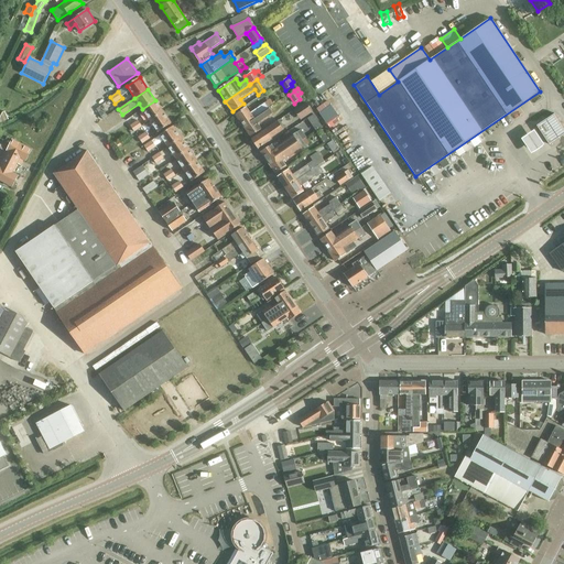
[(242,126),(268,109),(273,105),(270,99),(249,114),(246,108),(235,115),(242,126)]
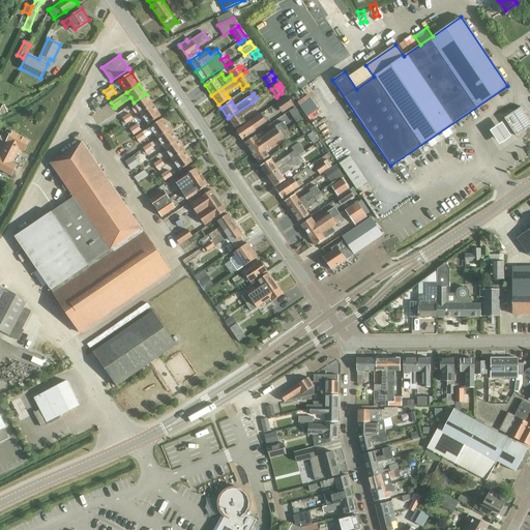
[(141,114),(153,105),(146,94),(134,102),(141,114)]
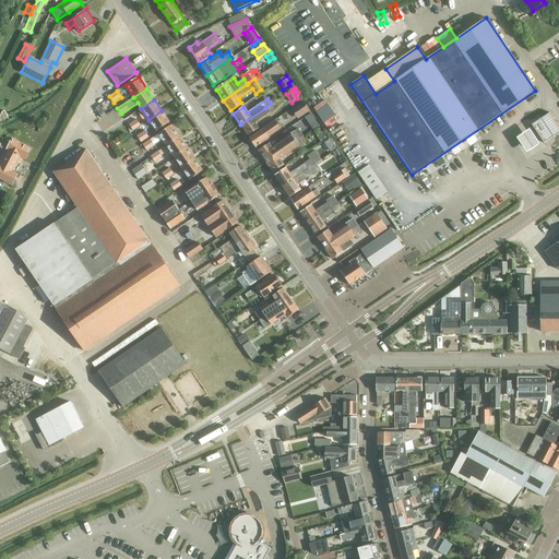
[(292,109),(297,118),(308,111),(302,102),(292,109)]
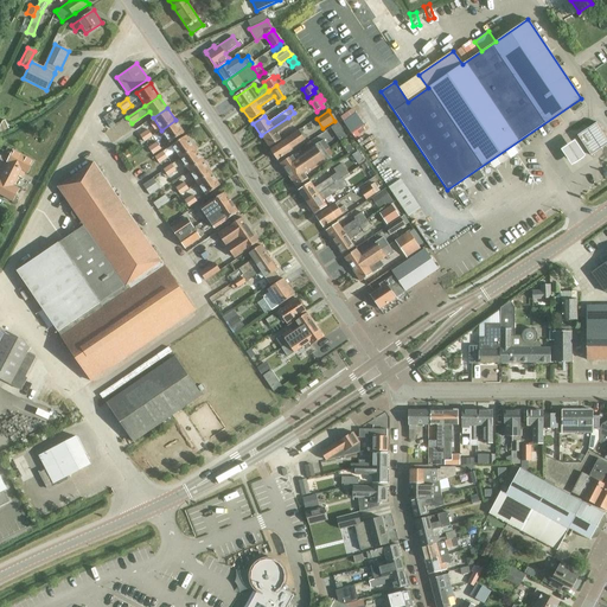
[(292,123),(288,117),(261,135),(268,147),(280,139),(276,133),(292,123)]
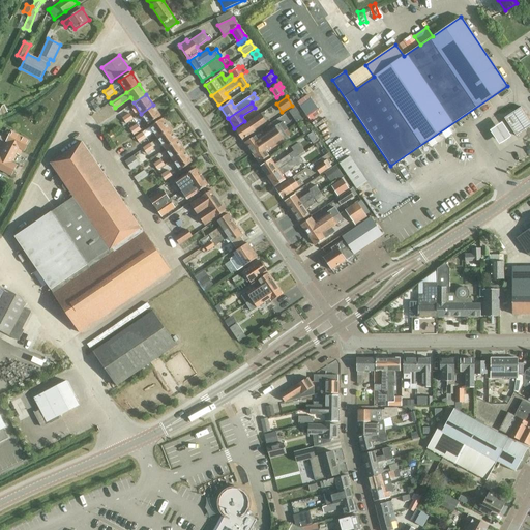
[(153,105),(141,114),(148,124),(160,116),(153,105)]
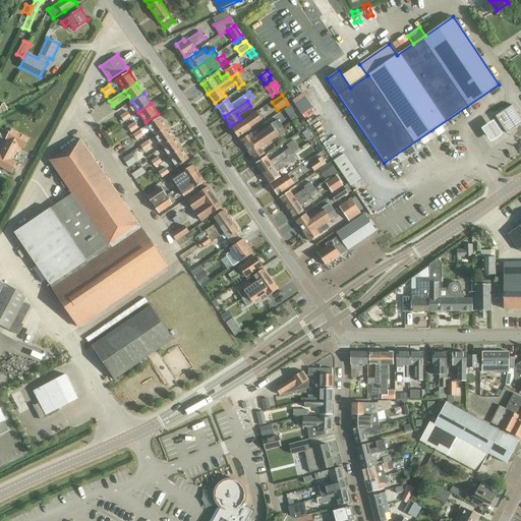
[(296,113),(291,105),(284,110),(289,117),(289,116),(290,117),(296,113)]
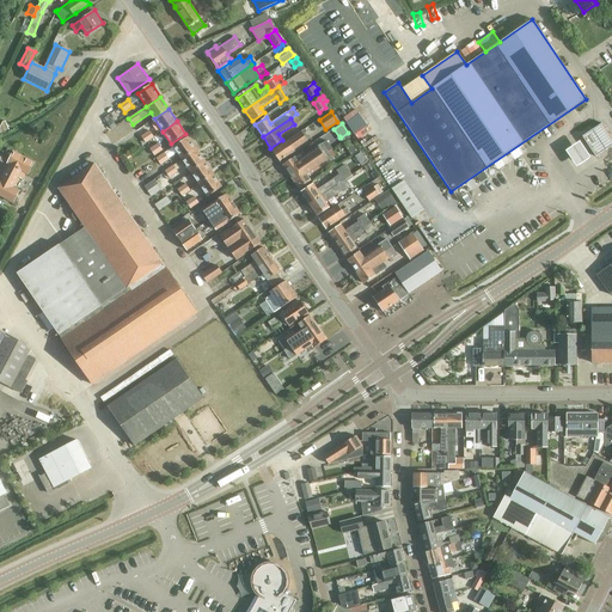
[(611,145),(611,138),(603,123),(582,136),(595,157),(611,145)]
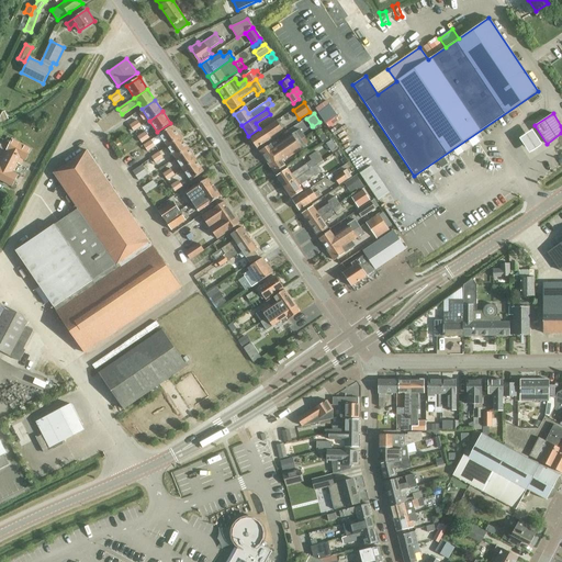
[(137,120),(130,125),(134,132),(142,126),(137,120)]
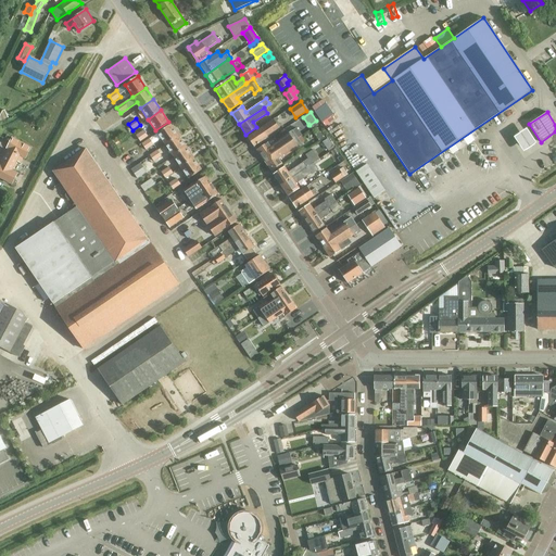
[(264,134),(275,126),(278,124),(275,118),(247,137),(254,147),(267,138),(264,134)]
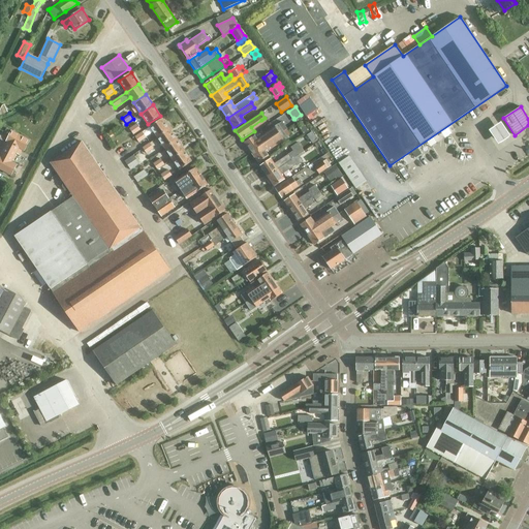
[(157,137),(169,129),(162,119),(150,127),(157,137)]
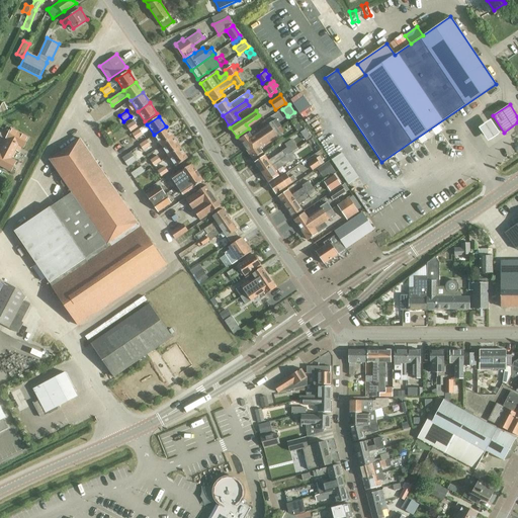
[(134,121),(126,126),(131,133),(138,127),(134,121)]
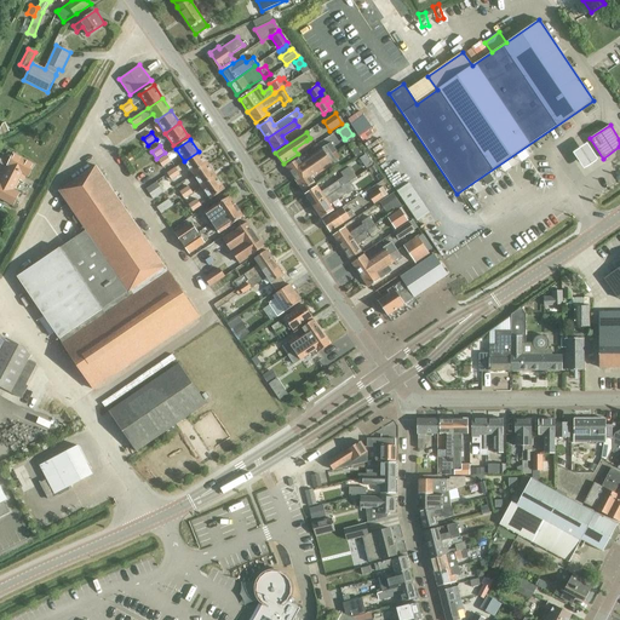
[(294,179),(331,155),(326,147),(309,158),(305,154),(286,167),(294,179)]
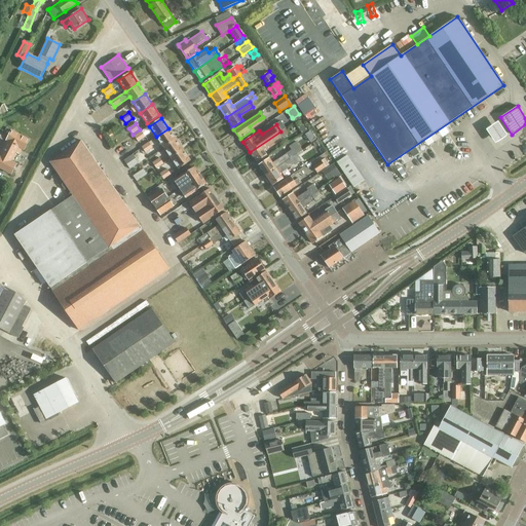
[(303,124),(298,128),(301,134),(307,130),(303,124)]
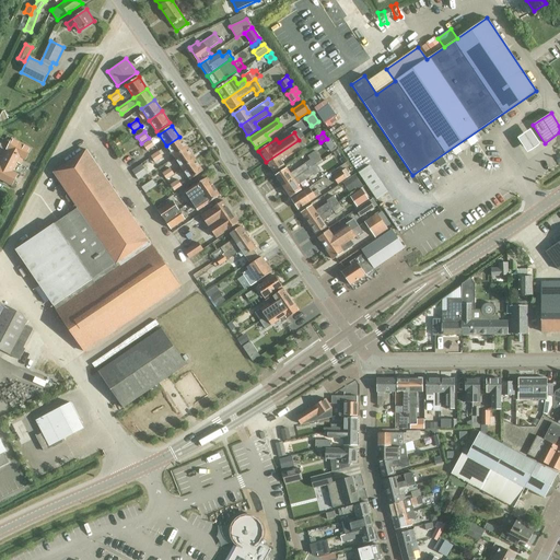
[(540,148),(531,132),(517,141),(527,156),(540,148)]
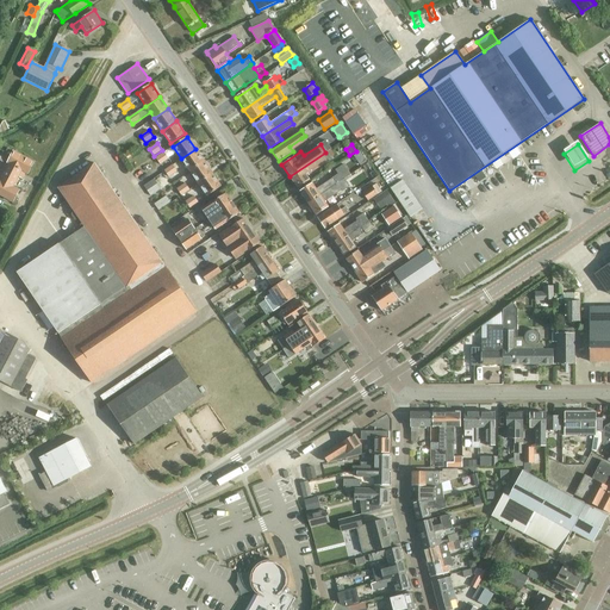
[(22,179),(32,161),(6,147),(4,151),(0,149),(0,160),(5,163),(0,173),(0,197),(13,204),(20,191),(16,187),(19,180),(18,180),(19,178),(22,179)]
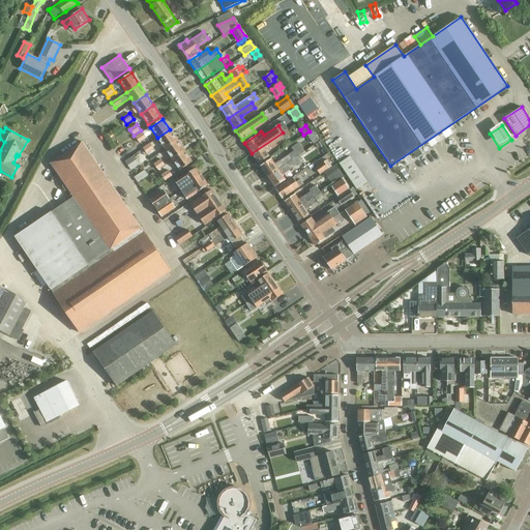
[(166,149),(177,141),(170,129),(157,138),(166,149)]
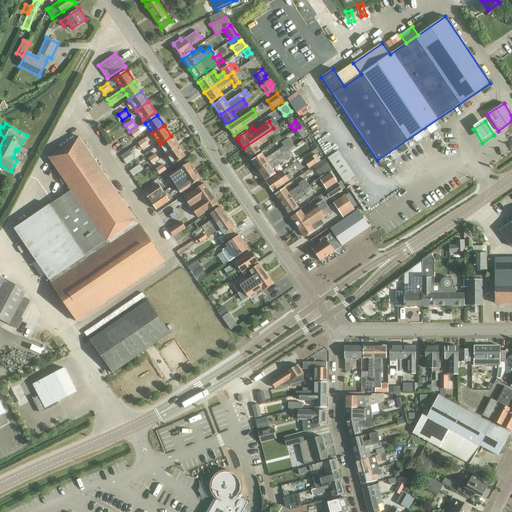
[(137,128),(130,133),(134,138),(141,133),(137,128)]
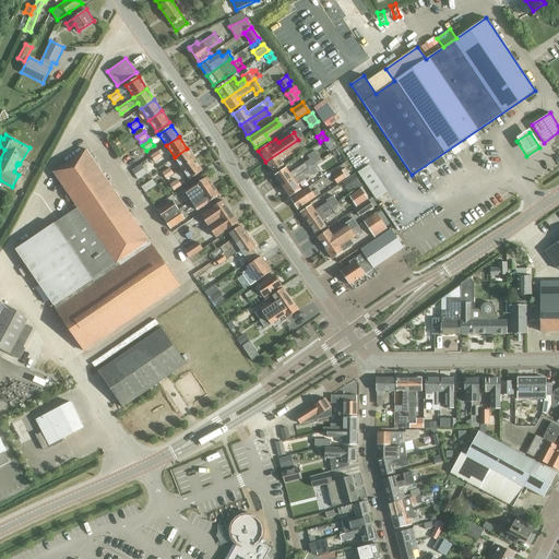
[(280,159),(290,153),(301,144),(298,140),(265,162),(272,173),(283,165),(280,159)]
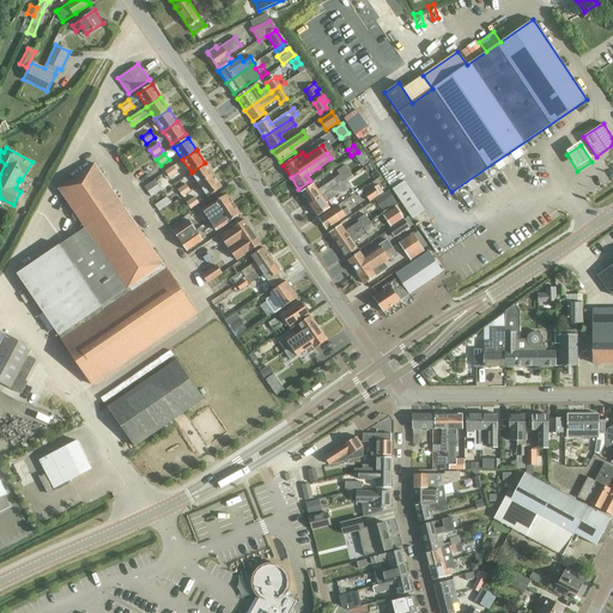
[(17,274),(92,386),(198,313),(93,162),(58,188),(76,213),(71,216),(74,220),(78,218),(84,228),(17,274)]
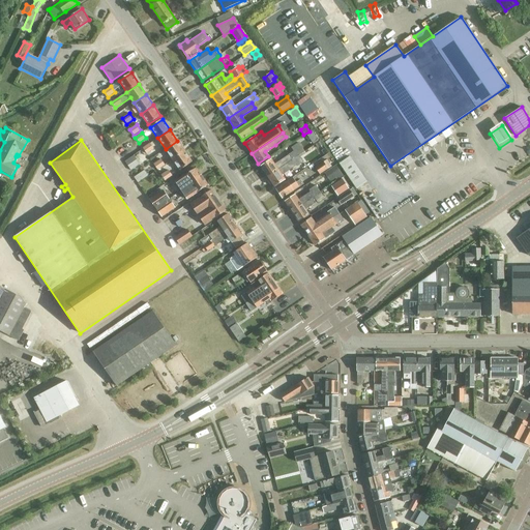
[(173,160),(185,152),(177,141),(166,149),(173,160)]
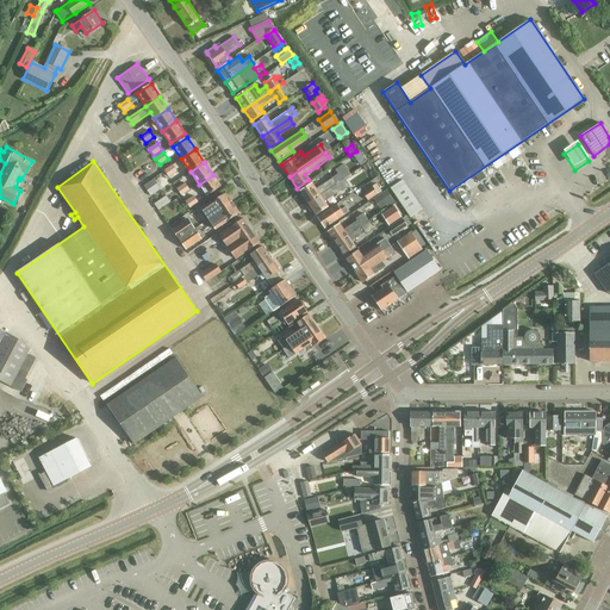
[(173,165),(165,170),(169,178),(178,172),(173,165)]
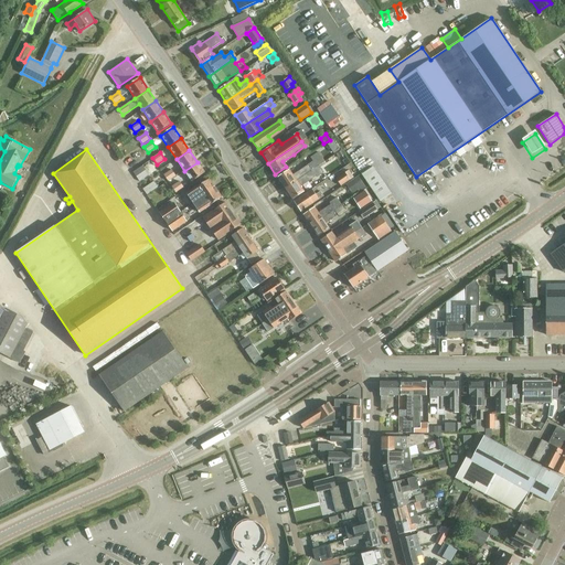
[(285,189),(324,162),(318,152),(310,158),(312,161),(292,176),(289,170),(278,178),(285,189)]
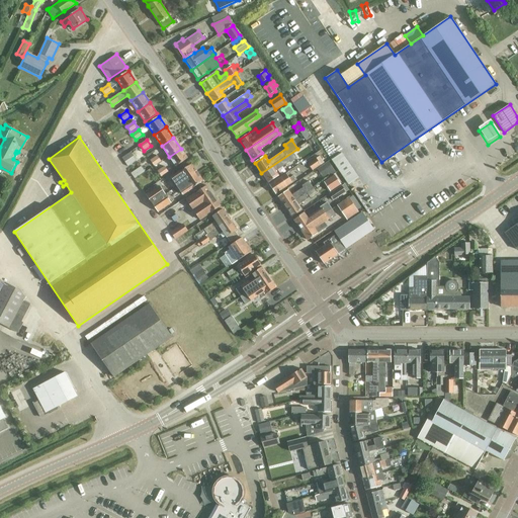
[(412,144),(406,148),(410,154),(416,150),(412,144)]
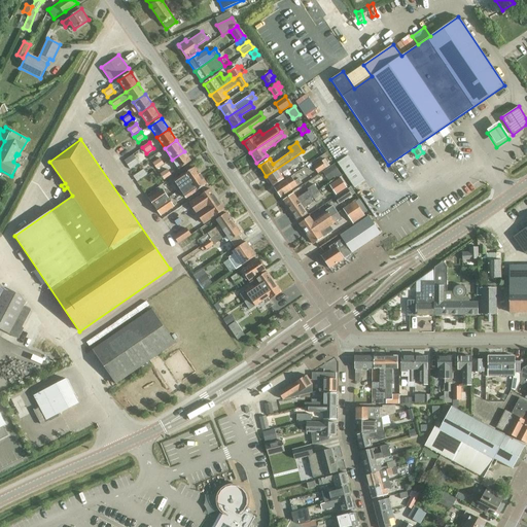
[(184,151),(172,160),(179,170),(191,161),(184,151)]
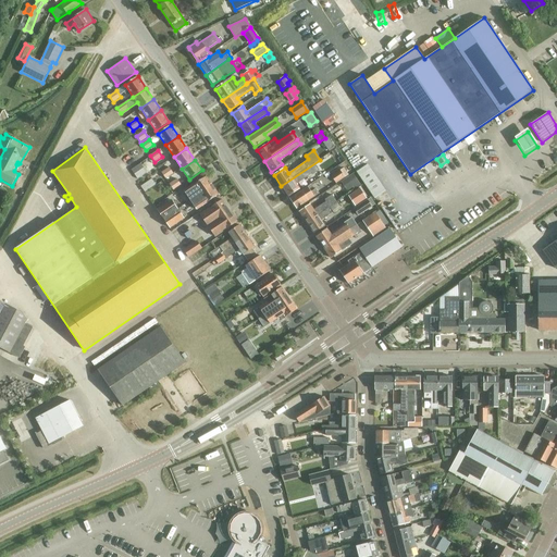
[(299,189),(296,185),(312,174),(313,175),(319,171),(317,168),(322,163),(320,160),(281,186),(288,196),(299,189)]
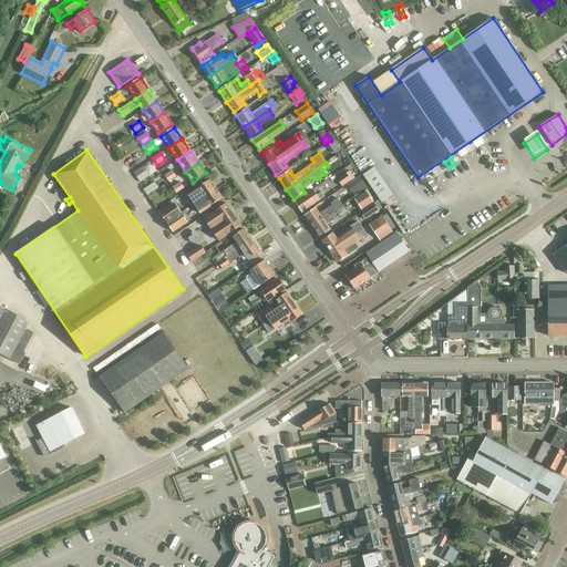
[(150,176),(143,166),(133,173),(141,183),(150,176)]
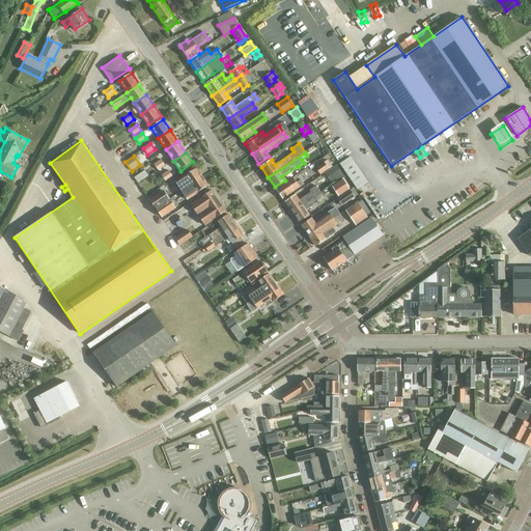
[(161,160),(154,165),(158,170),(165,166),(161,160)]
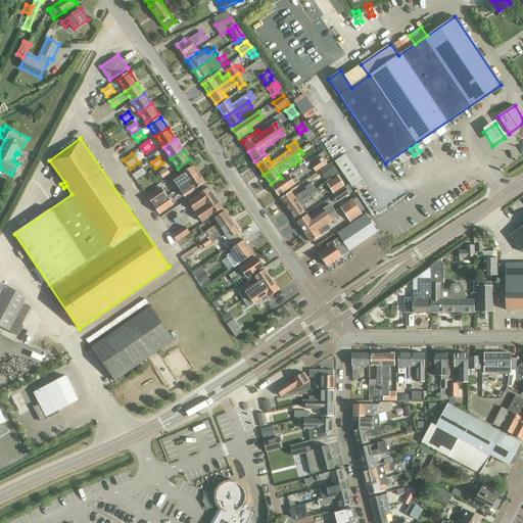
[(327,164),(323,157),(320,160),(319,159),(311,165),(315,173),(327,164)]
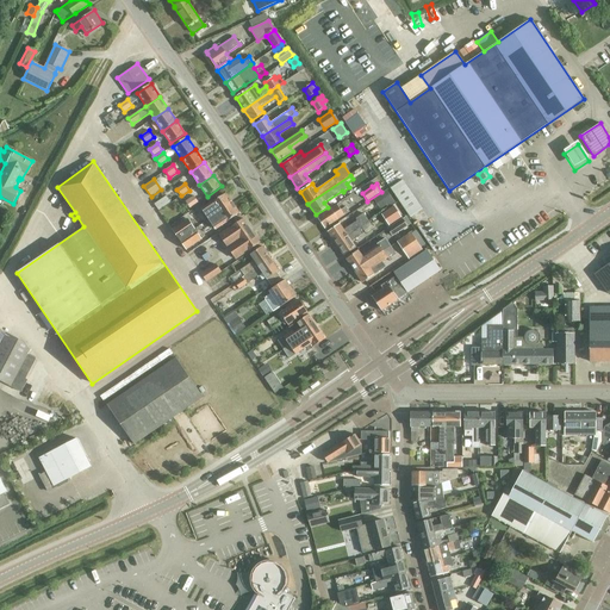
[(386,191),(373,199),(380,209),(386,205),(388,207),(394,203),(386,191)]
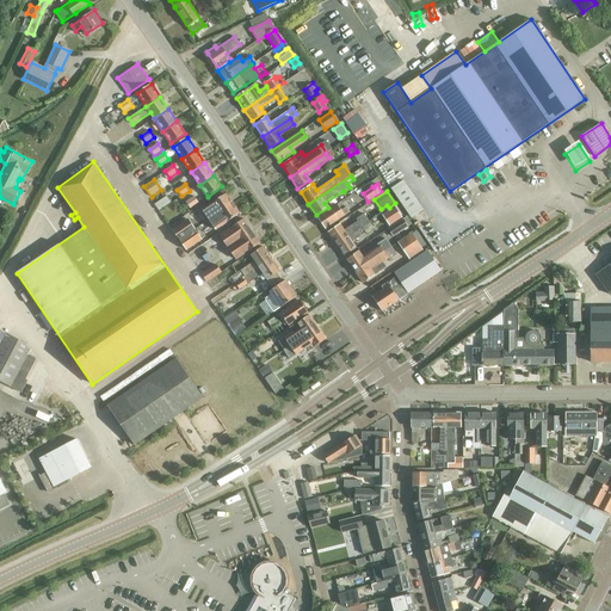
[(209,220),(233,203),(227,193),(203,210),(209,220)]
